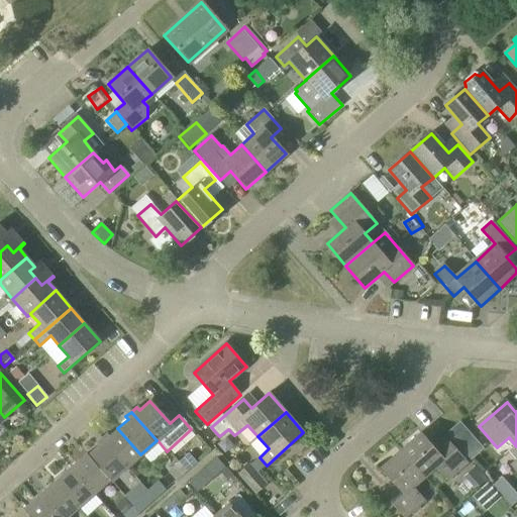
[(126,468),(140,454),(117,428),(108,436),(106,433),(100,438),(126,468)]
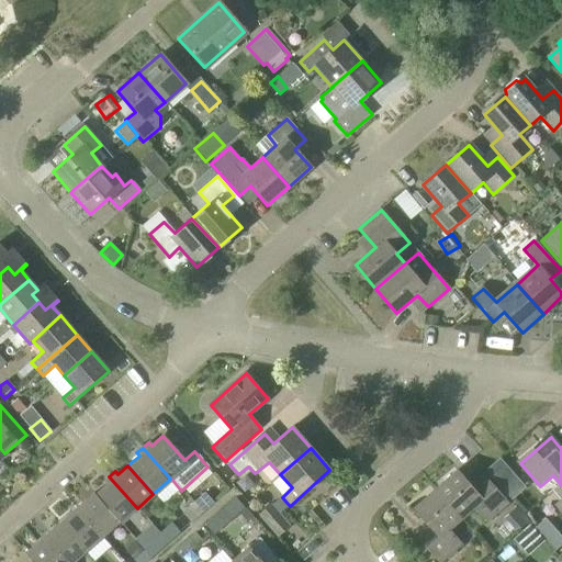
[(437,491),(463,520),(475,509),(489,524),(509,504),(486,479),(474,490),(459,472),(437,491)]
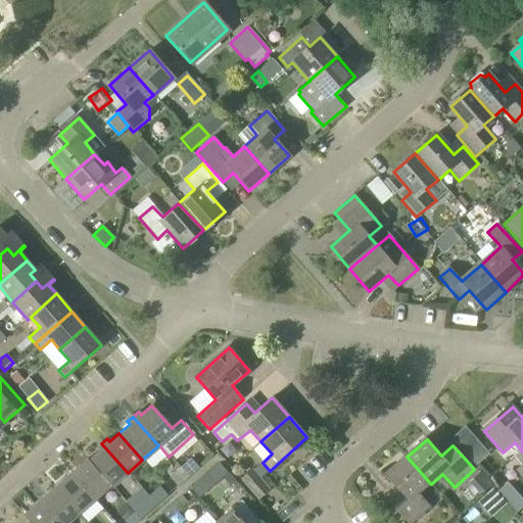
[(478,441),(465,453),(476,465),(489,454),(478,441)]
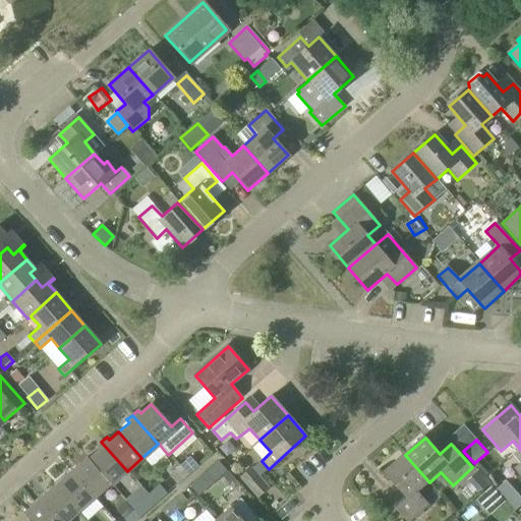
[(111,485),(127,471),(101,442),(96,447),(98,450),(88,459),(109,483),(111,485)]
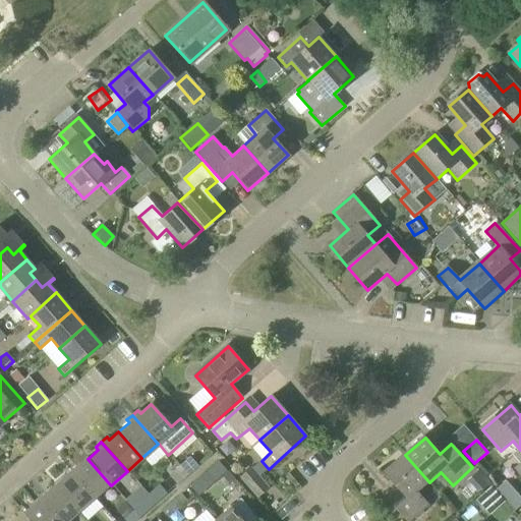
[(417,493),(429,482),(405,455),(385,473),(399,489),(388,500),(406,520),(410,520),(428,506),(417,493)]
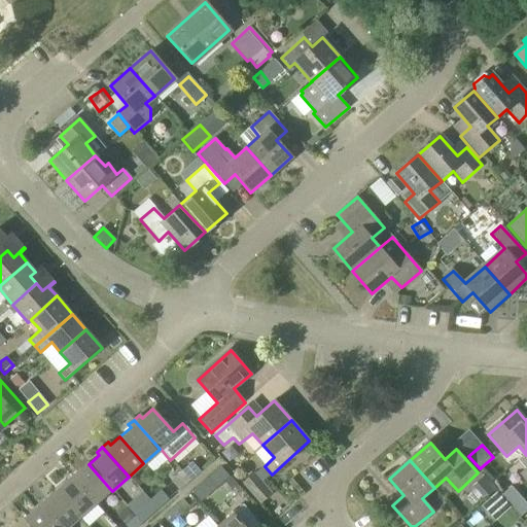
[(94,503),(110,489),(89,464),(88,463),(71,478),(94,503)]
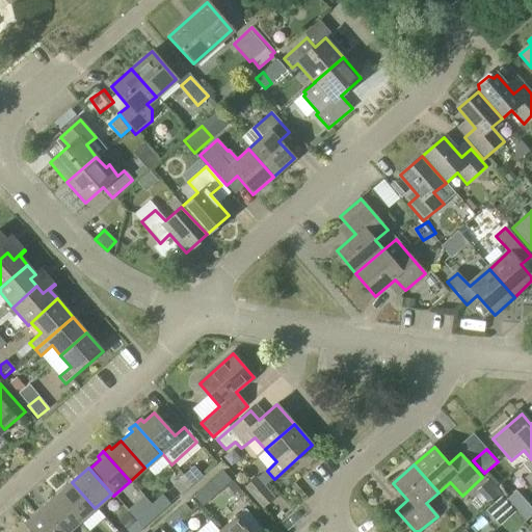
[(182,477),(190,486),(202,476),(193,468),(183,477),(182,477)]
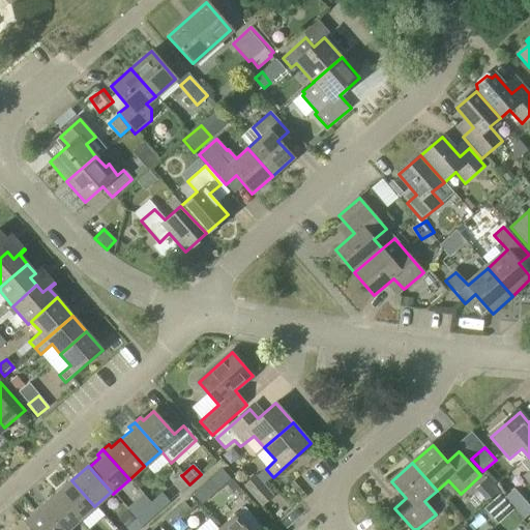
[(222,469),(207,482),(216,493),(231,480),(222,469)]
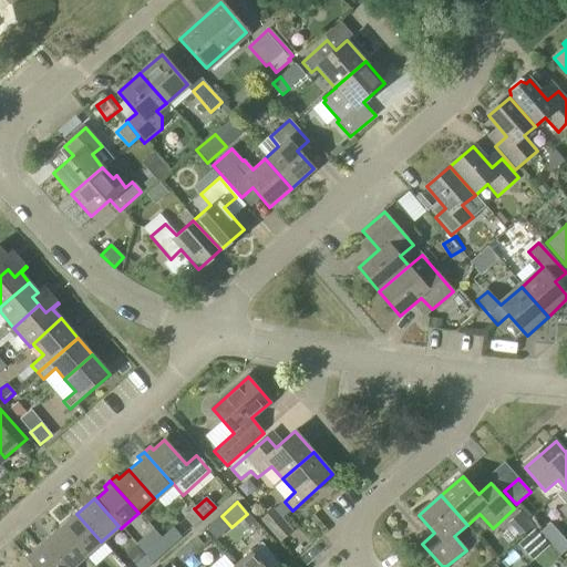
[(194,508),(195,508),(192,505),(184,512),(183,509),(179,513),(184,517),(178,522),(186,531),(191,526),(192,528),(203,518),(194,508)]
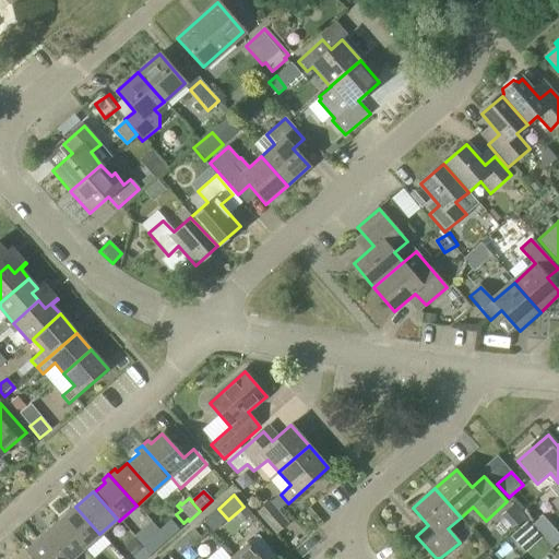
[(275,535),(288,523),(269,501),(256,513),(275,535)]
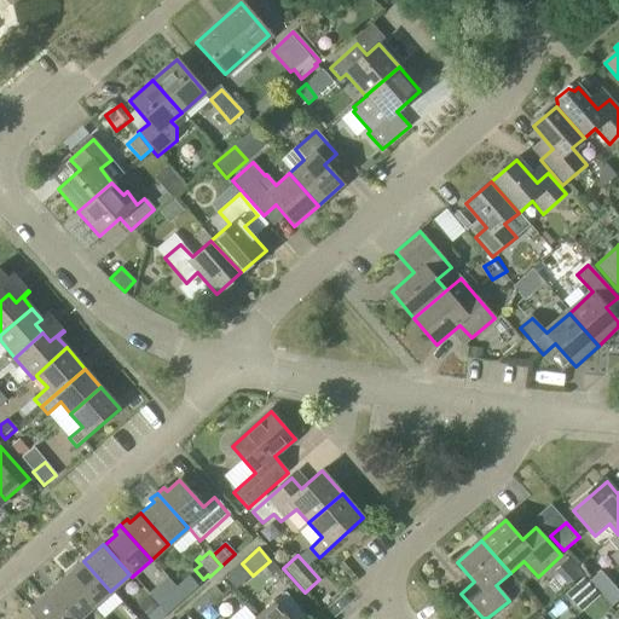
[(92,607),(110,591),(84,561),(65,577),(92,607)]
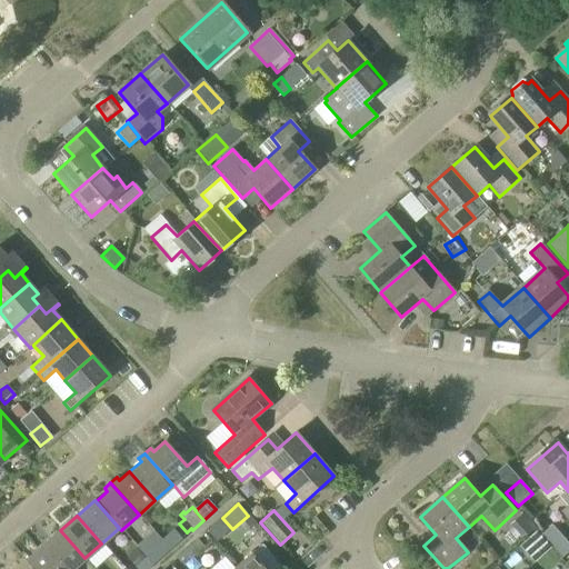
[(541,560),(558,546),(542,528),(526,542),(541,560)]
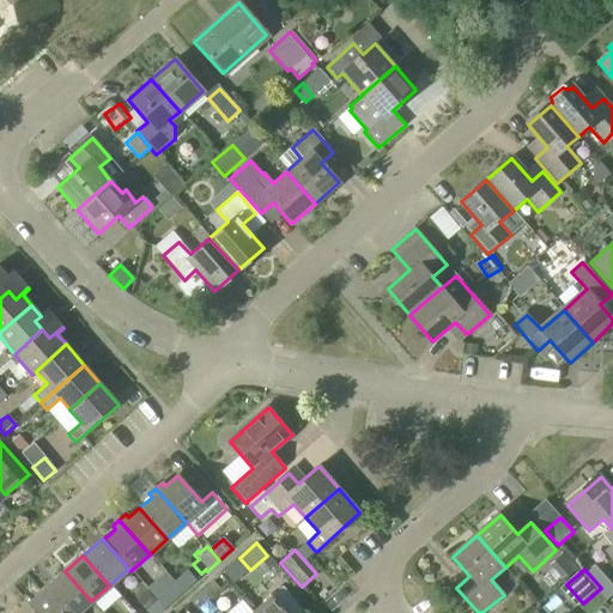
[(47,588),(68,612),(78,612),(91,601),(65,571),(47,588)]
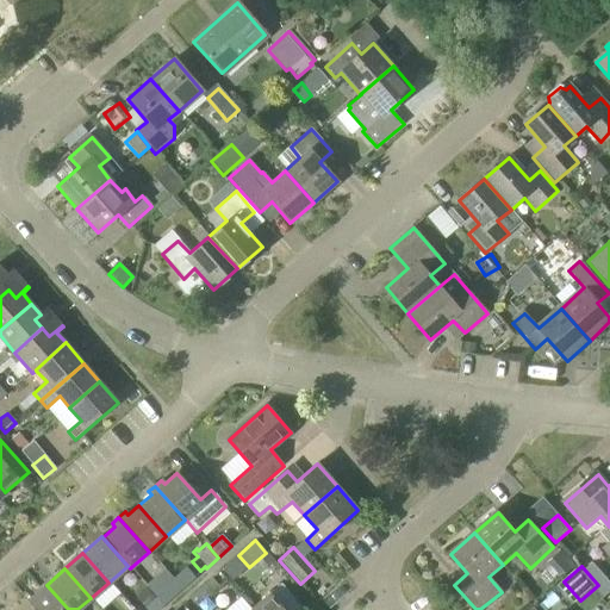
[(173,579),(181,590),(190,583),(181,572),(173,579)]
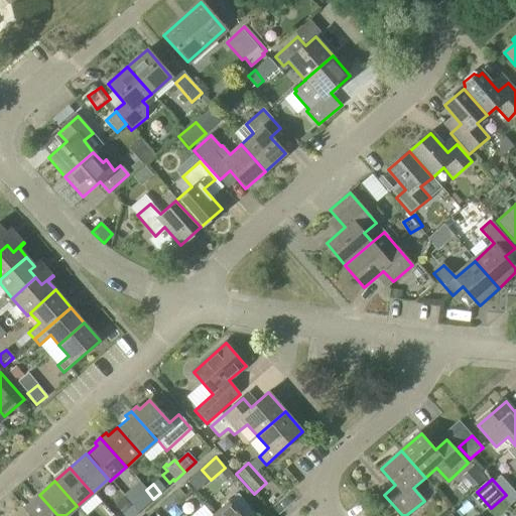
[(168,497),(175,505),(185,496),(178,489),(168,497)]
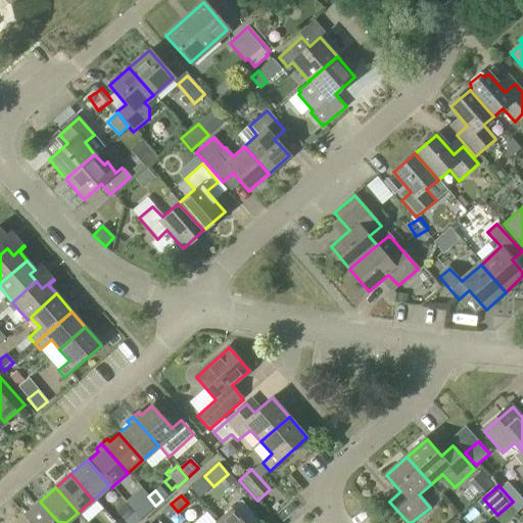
[(146,514),(155,506),(148,496),(138,505),(146,514)]
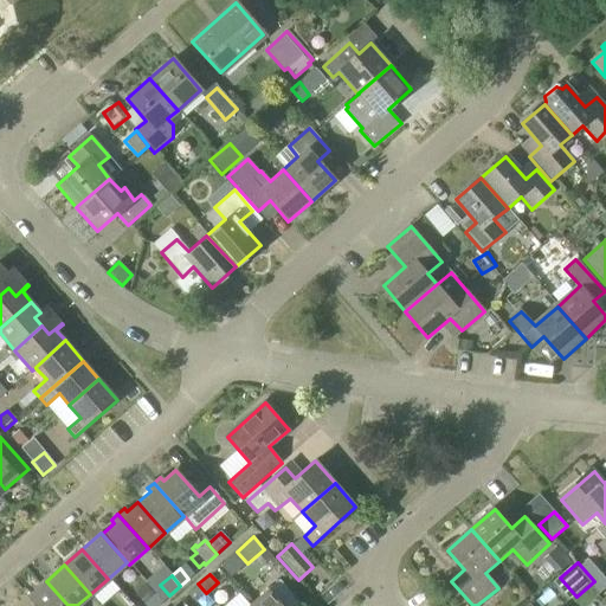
[(605,580),(601,575),(591,586),(599,594),(605,587),(605,580)]
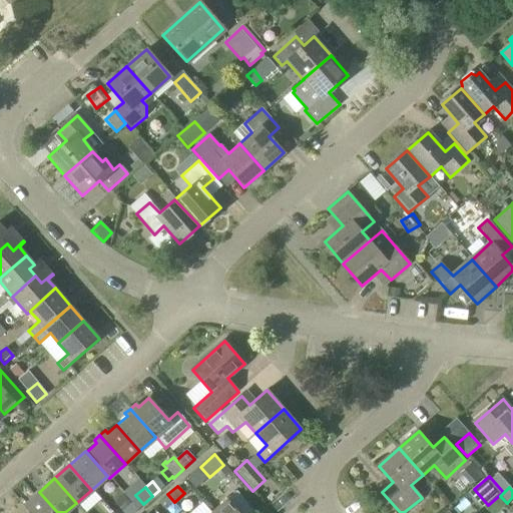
[(57,512),(39,492),(23,506),(28,512),(57,512)]
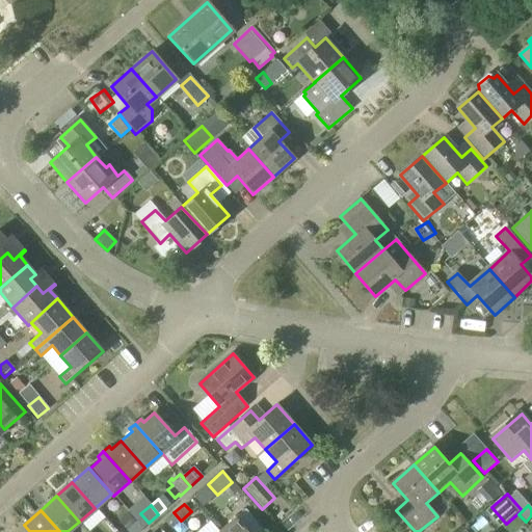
[(170,529),(181,521),(174,512),(164,522),(170,529)]
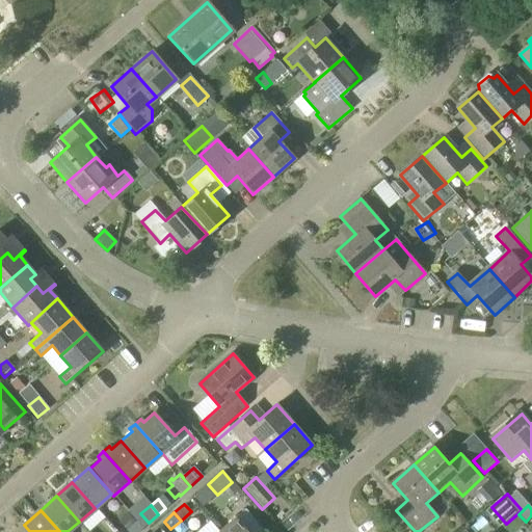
[(218,531),(247,531),(235,517),(218,531)]
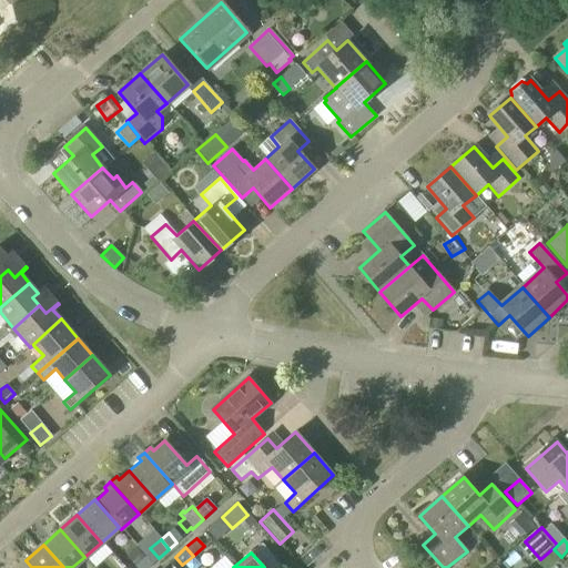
[(137,567),(148,567),(153,565),(145,556),(134,565),(137,567)]
